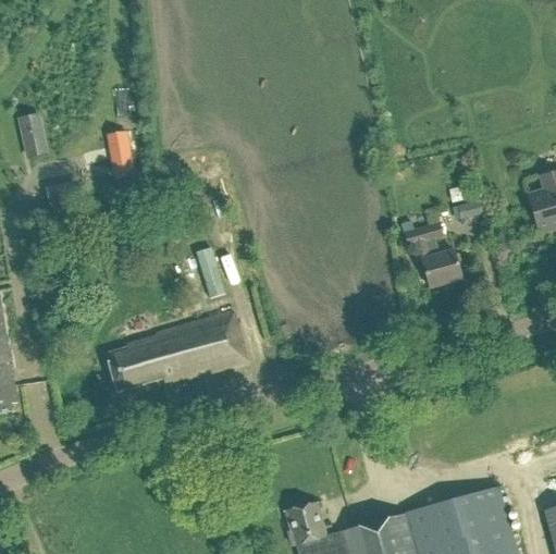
[(19,115),(28,156),(50,151),(40,111),(19,115)]
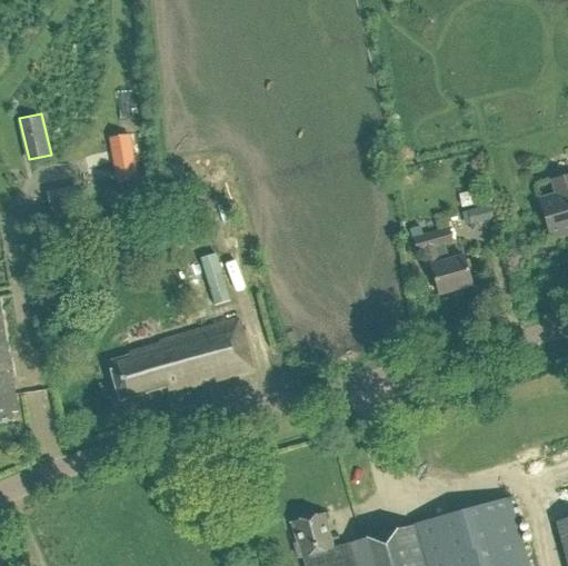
[(567,171),(551,177),(556,195),(540,199),(551,237),(567,231),(567,171)]
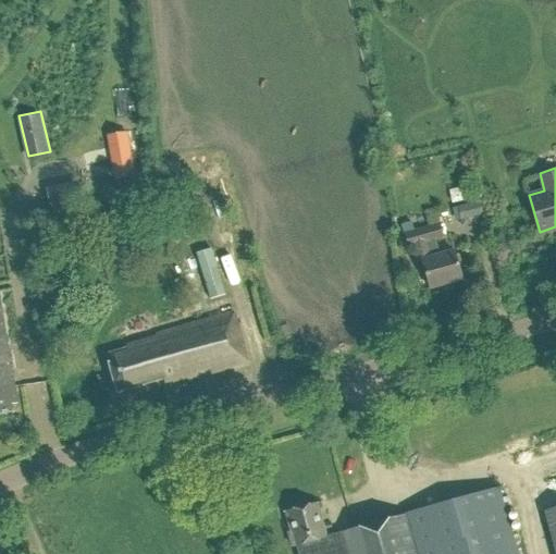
[(461,217),(483,211),(480,199),(459,205),(461,217)]
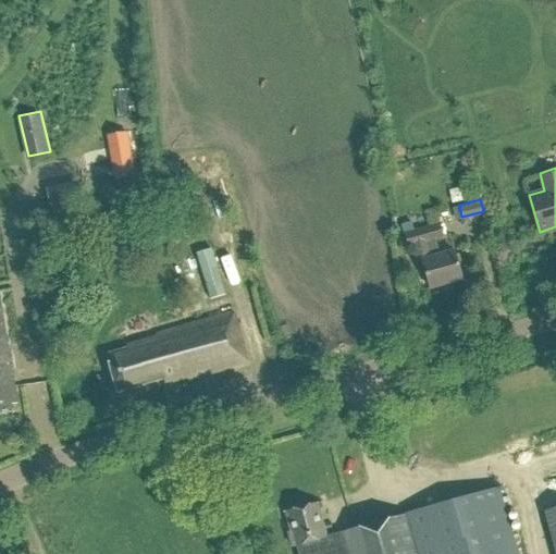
[(440,249),(435,236),(444,234),(440,221),(405,231),(409,246),(411,245),(415,260),(421,258),(429,286),(462,277),(454,246),(440,249)]
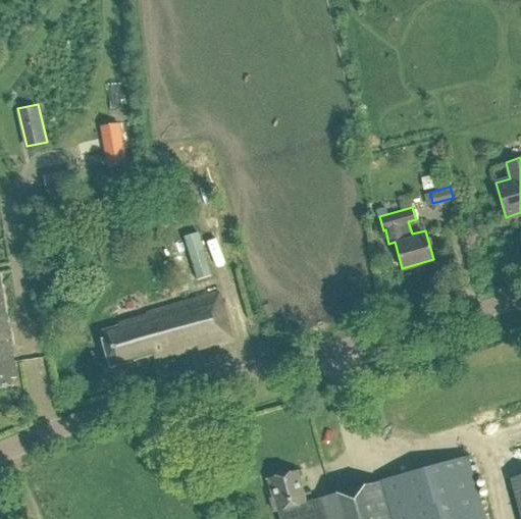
[(199,230),(183,235),(196,278),(212,274),(199,230)]
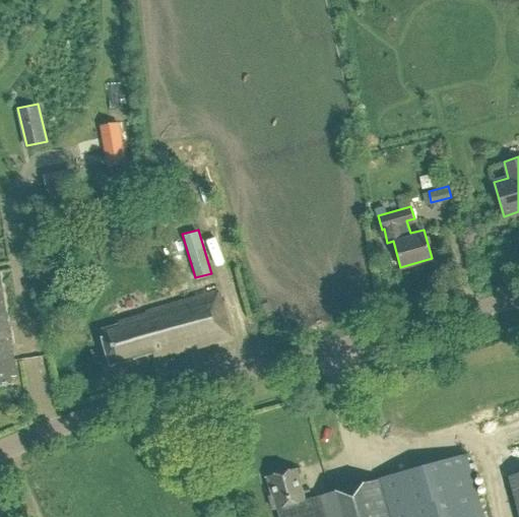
[(157,359),(233,336),(220,292),(113,323),(115,328),(101,332),(111,367),(155,354),(157,359)]
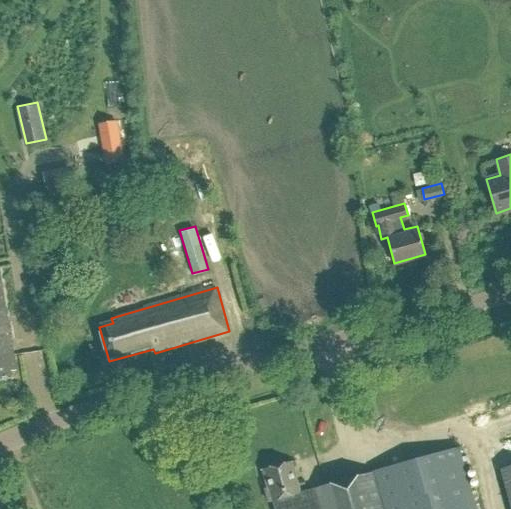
[(0,376),(10,374),(9,367),(13,367),(0,292),(0,376)]
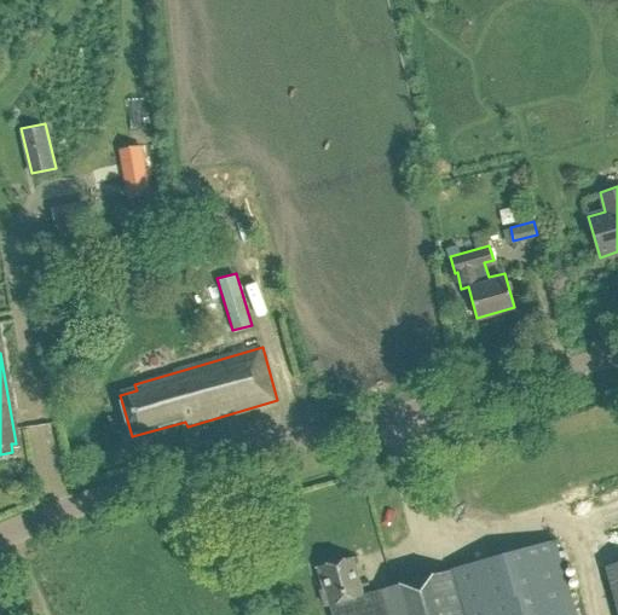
[(575,614),(554,539),(480,560),(480,562),(454,569),(361,595),(350,555),(317,564),(323,585),(319,586),(324,605),(345,601),(347,609),(381,599),(385,614),(575,614)]
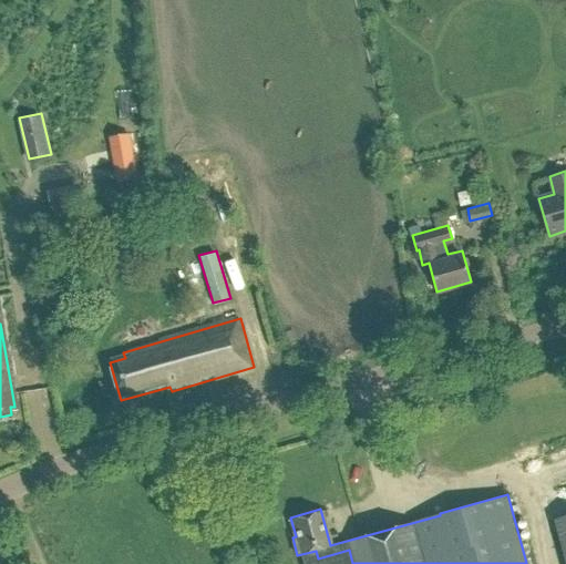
[(565,518),(553,522),(564,563),(565,563),(565,518)]
